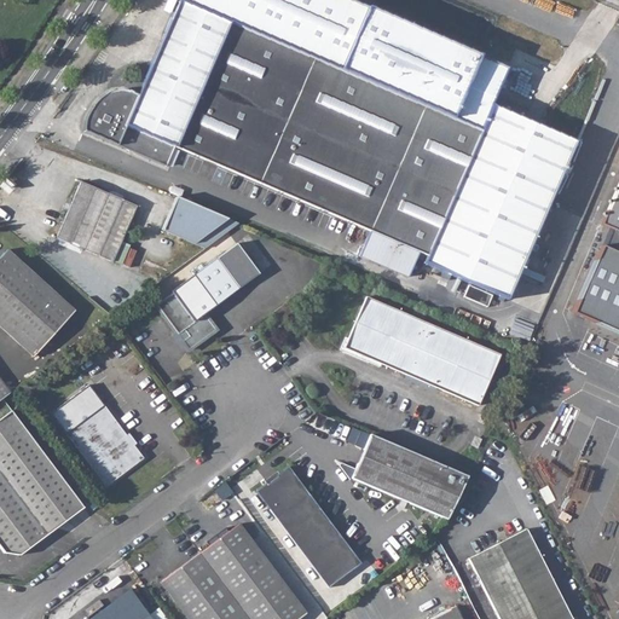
[(85,116),(84,131),(165,166),(166,166),(174,146),(369,231),(358,255),(406,277),(417,252),(427,256),(423,264),(507,300),(576,142),(491,105),(480,131),(180,0),(178,4),(139,94),(133,91),(119,90),(104,93),(92,103),(85,116)]
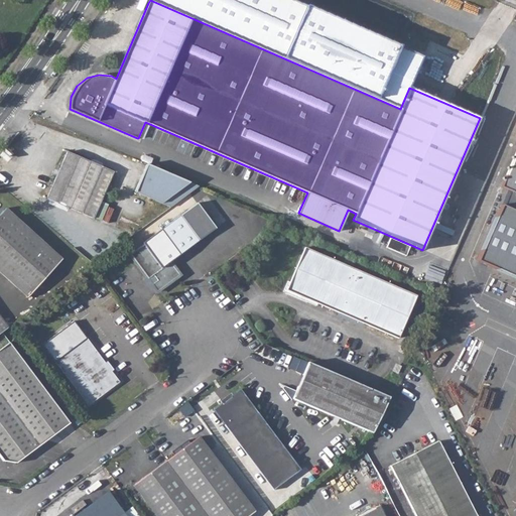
[(149,0),(150,0),(400,109),(409,88),(423,55),(305,4),(295,0),(149,0)]
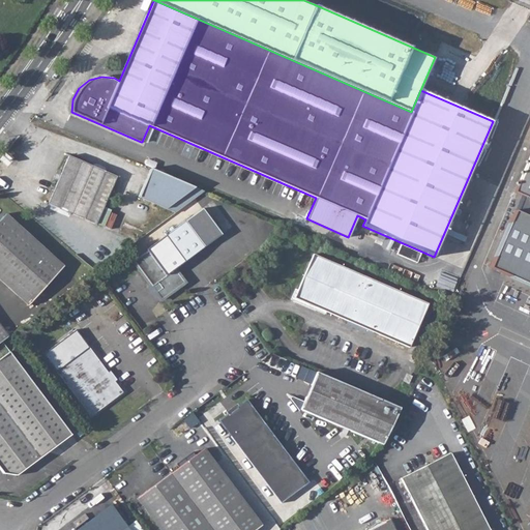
[(529,152),(512,194),(522,198),(516,211),(529,216),(529,152)]
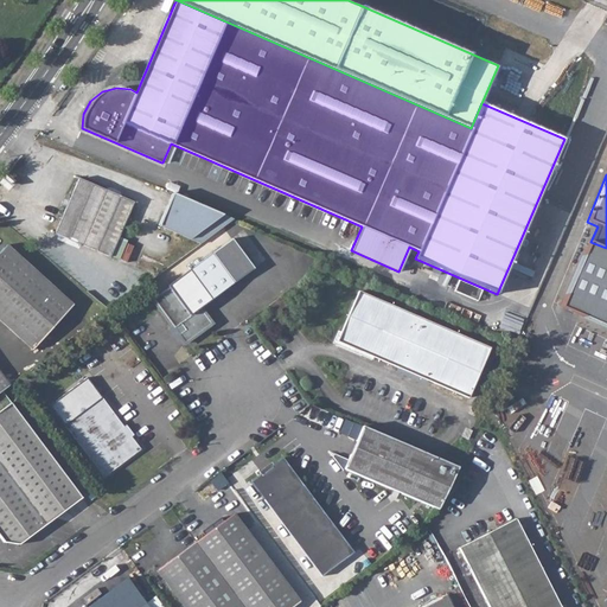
[(78,179),(55,234),(109,257),(134,203),(78,179)]
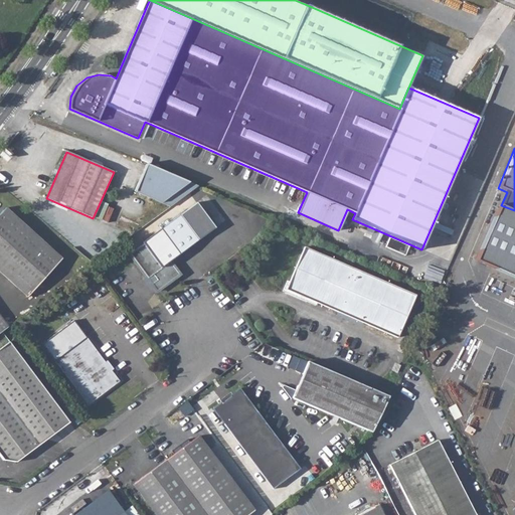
[(197,186),(147,164),(135,191),(169,206),(197,186)]
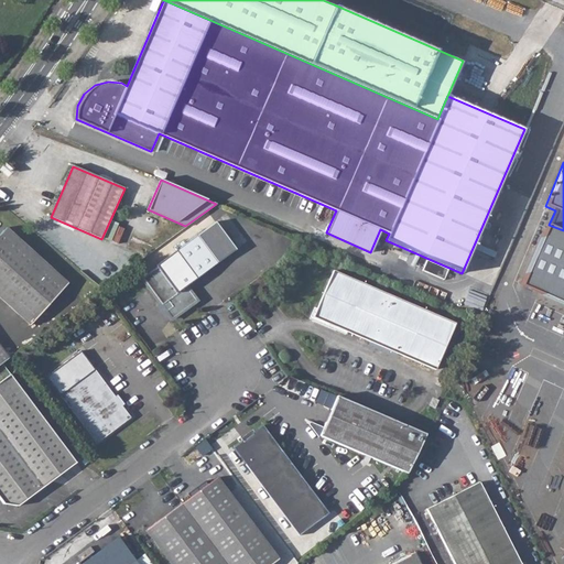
[(170,308),(166,311),(172,318),(196,301),(186,286),(236,250),(215,221),(155,266),(156,267),(141,278),(161,305),(164,303),(167,301),(172,306),(170,308)]
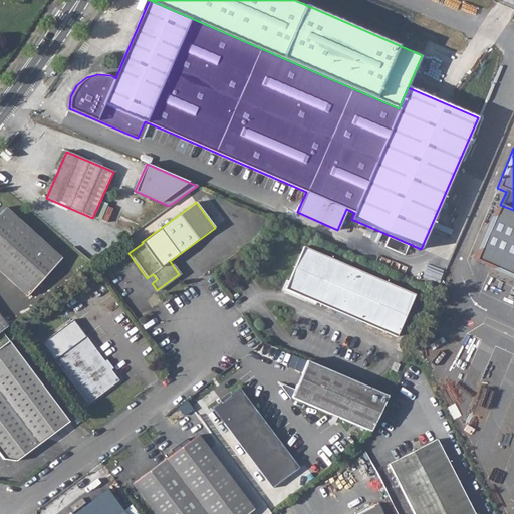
[(513,210),(500,205),(476,261),(513,277),(513,210)]
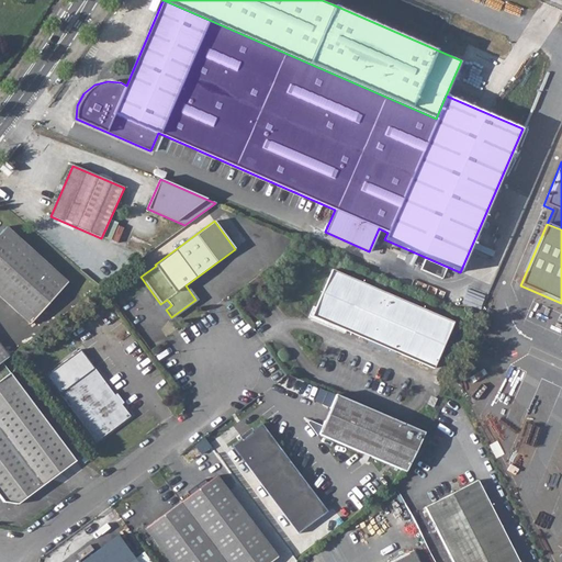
[(6,227),(0,233),(0,296),(30,324),(67,283),(6,227)]
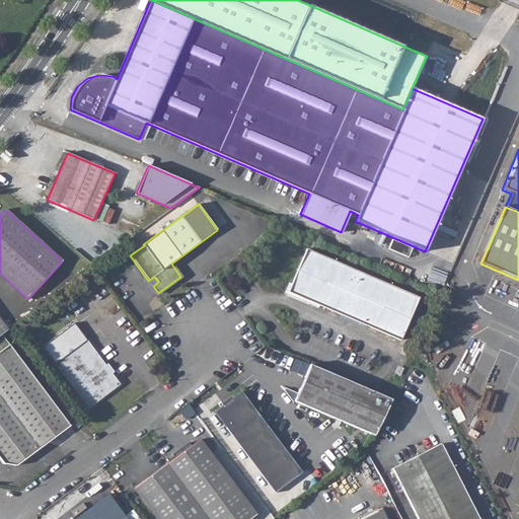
[(389,248),(410,256),(414,247),(393,238),(389,248)]
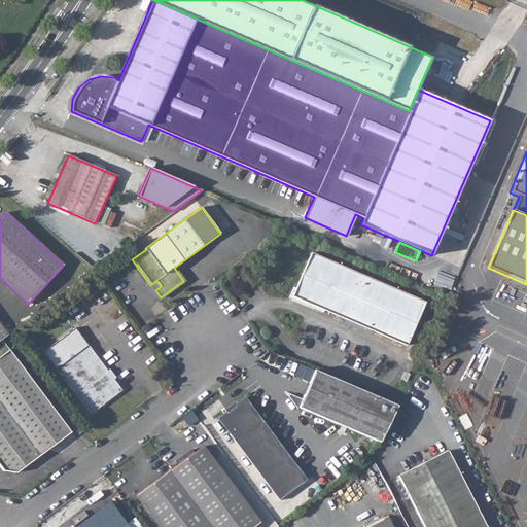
[(311,252),(292,296),(407,346),(425,302),(311,252)]
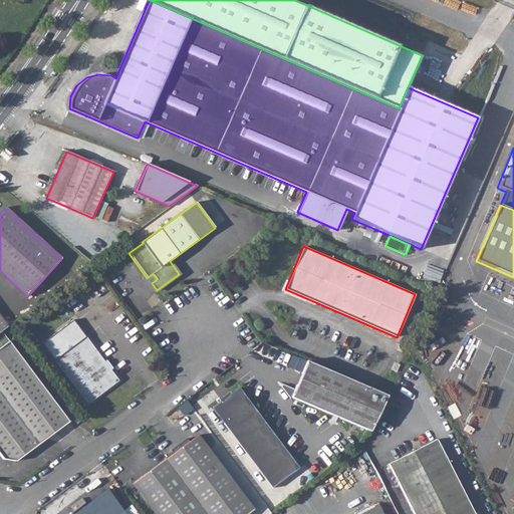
[(226,260),(231,267),(242,259),(237,252),(226,260)]
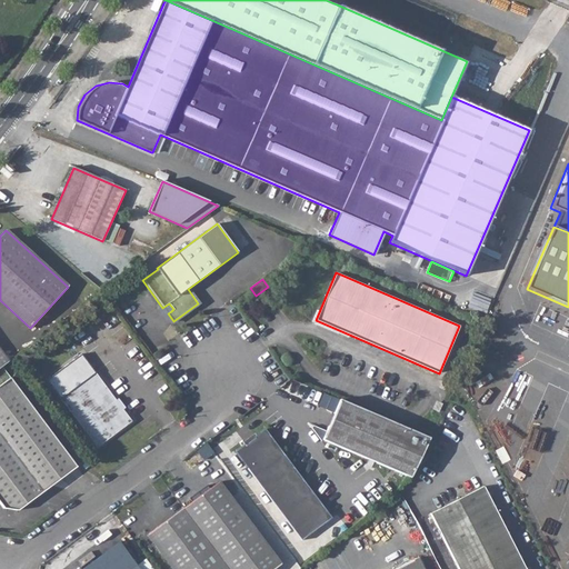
[(0,348),(0,368),(9,361),(0,348)]
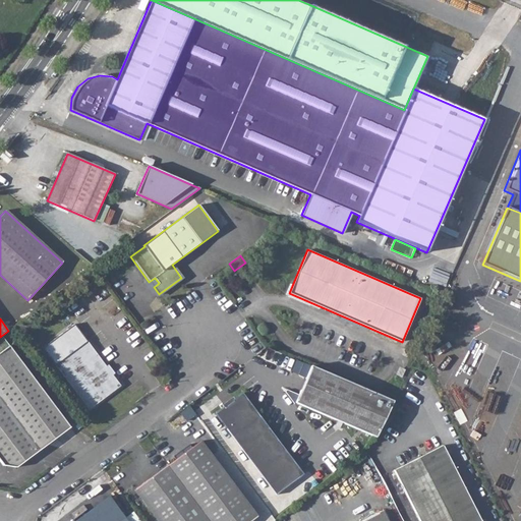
[(55,365),(88,342),(74,325),(42,349),(55,365)]
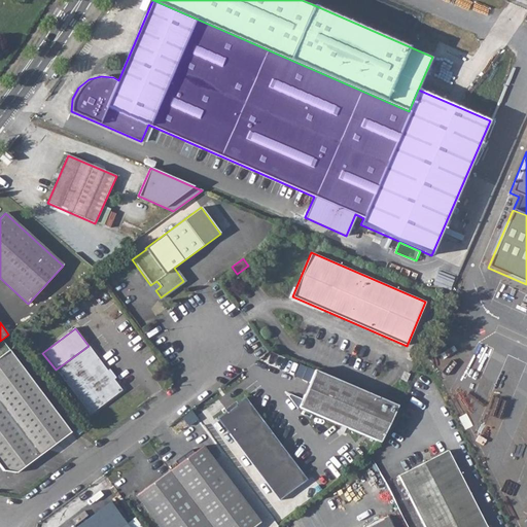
[(89,346),(56,370),(90,415),(121,390),(113,380),(111,381),(105,373),(107,371),(89,346)]
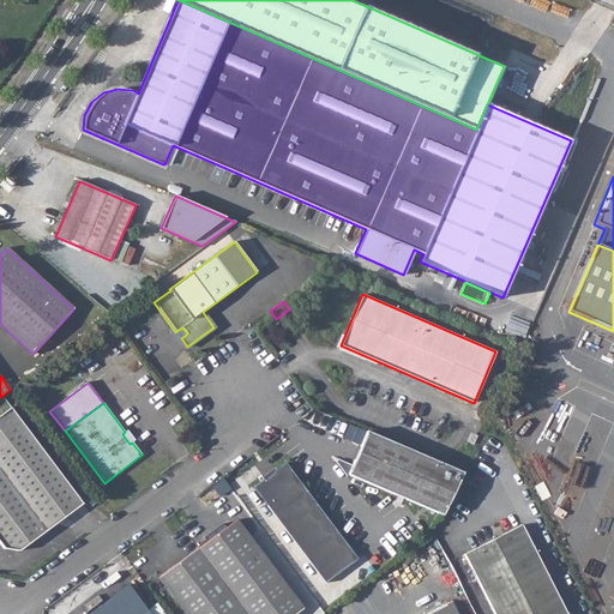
[(11,408),(0,415),(0,543),(4,549),(19,552),(83,504),(11,408)]
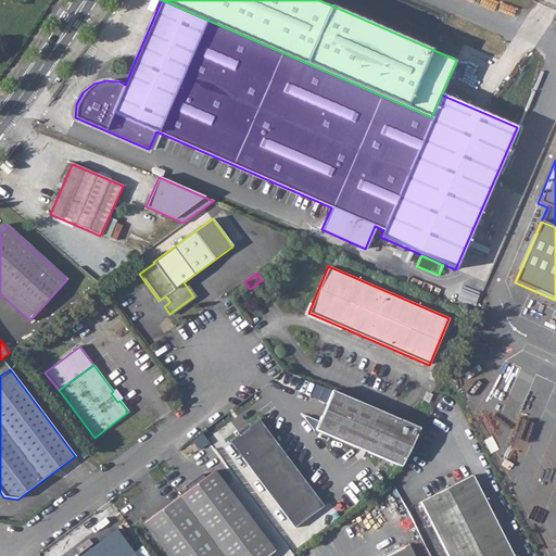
[(111,393),(117,402),(119,401),(122,399),(115,389),(113,391),(111,393)]
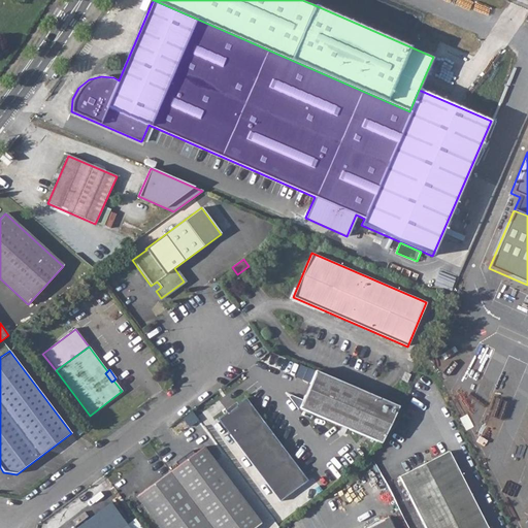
[(315,371),(299,408),(381,443),(398,406),(315,371)]
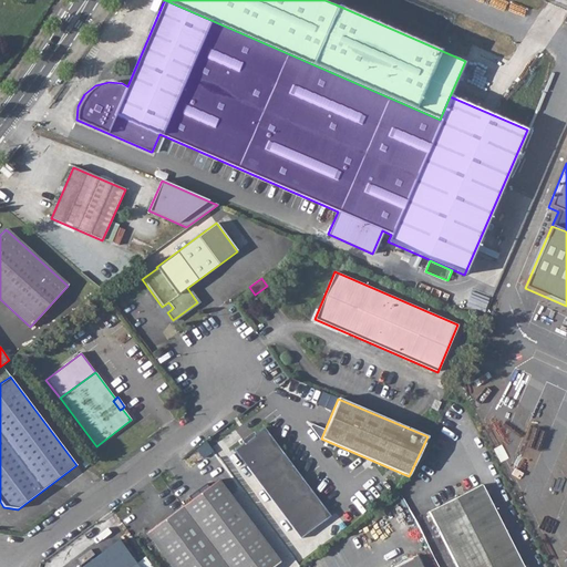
[(430,409),(437,411),(441,402),(434,400),(430,409)]
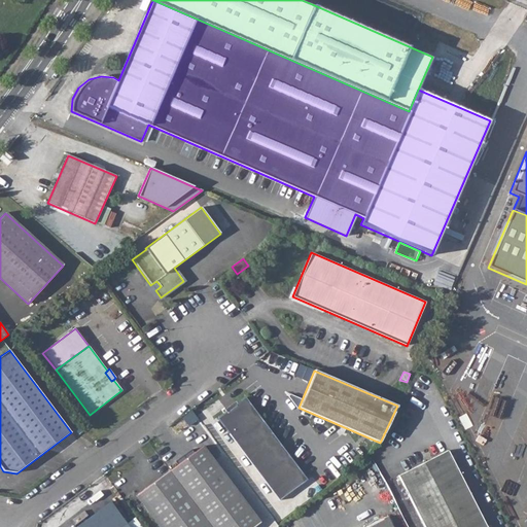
[(226,411),(217,418),(279,501),(307,480),(245,397),(235,405),(236,406),(227,413),(226,411)]
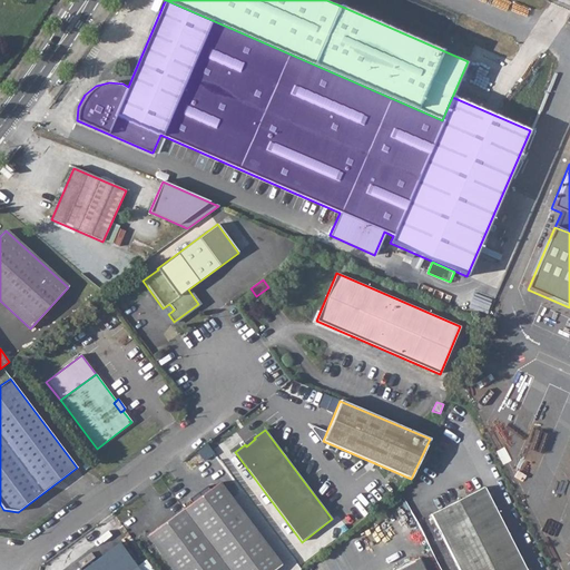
[(183,509),(228,569),(274,569),(282,566),(219,482),(183,509)]
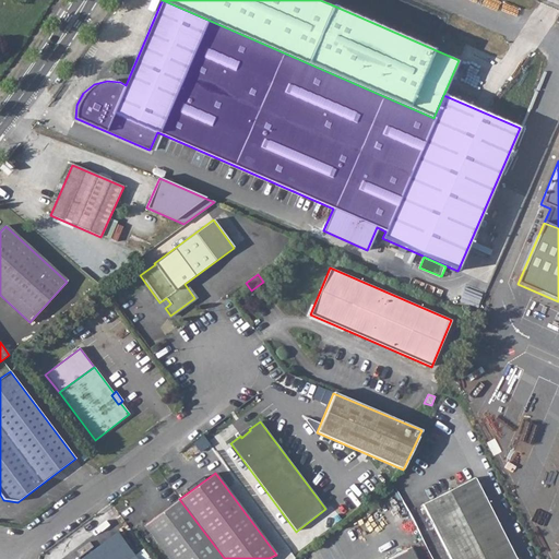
[(450,558),(515,558),(475,477),(423,504),(450,558)]
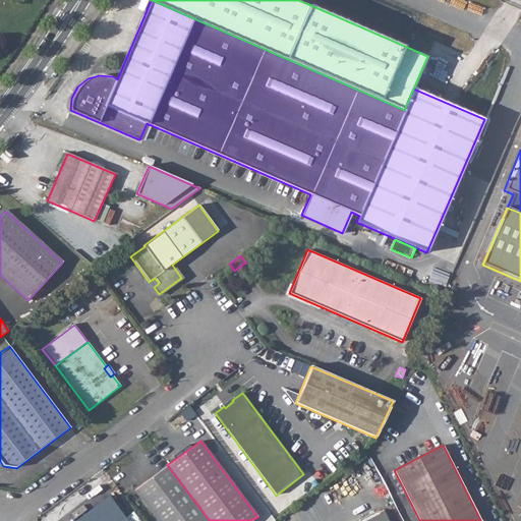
[(133,490),(156,520),(209,520),(167,465),(133,490)]
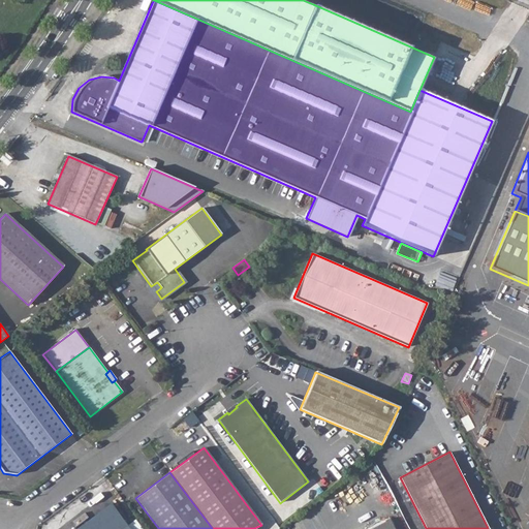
[(121,528),(126,525),(110,503),(74,528),(121,528)]
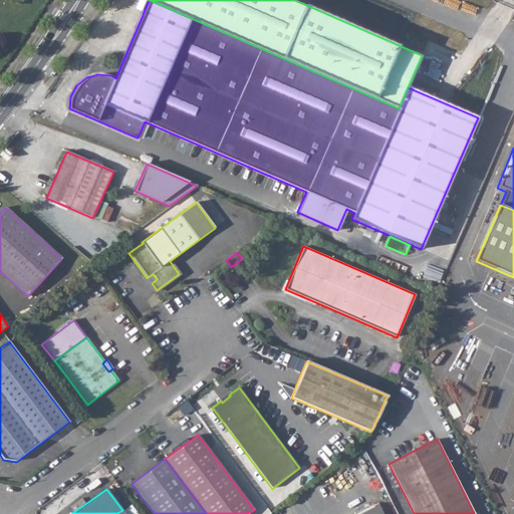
[(381,513),(376,504),(355,513),(381,513)]
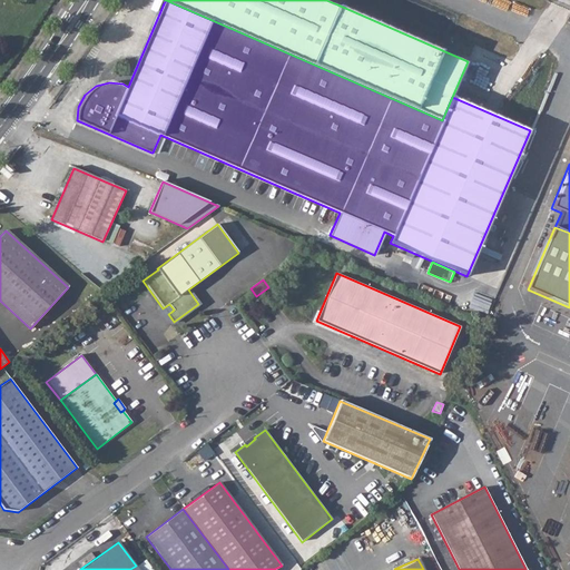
All buildings are outlined.
